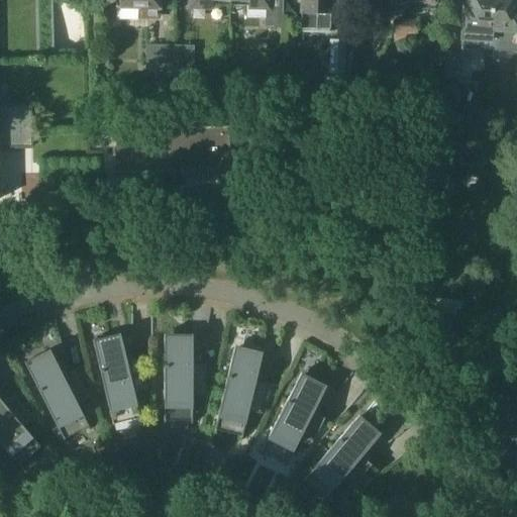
[(0,212),(8,212),(7,178),(42,177),(42,181),(47,183),(54,185),(60,186),(65,187),(71,187),(77,186),(83,185),(86,184),(92,182),(97,180),(97,175),(113,175),(113,162),(97,162),(96,115),(88,115),(87,89),(55,90),(55,71),(55,70),(53,0),(0,0),(0,91),(1,91),(1,105),(31,105),(31,112),(36,112),(36,139),(32,139),(32,146),(0,146),(0,212)]
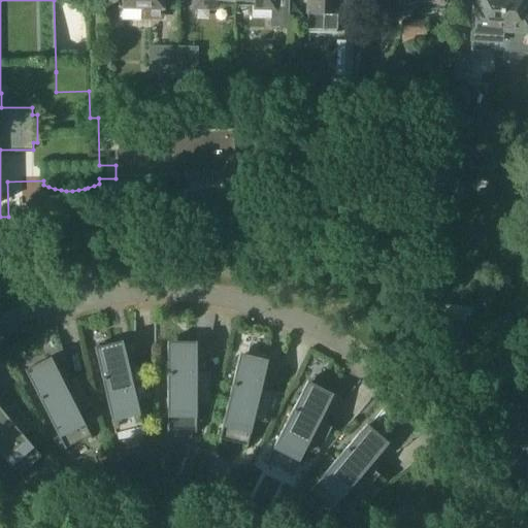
[(161,0),(124,0),(125,8),(142,8),(142,17),(145,17),(145,21),(158,21),(158,17),(162,17),(161,0)]
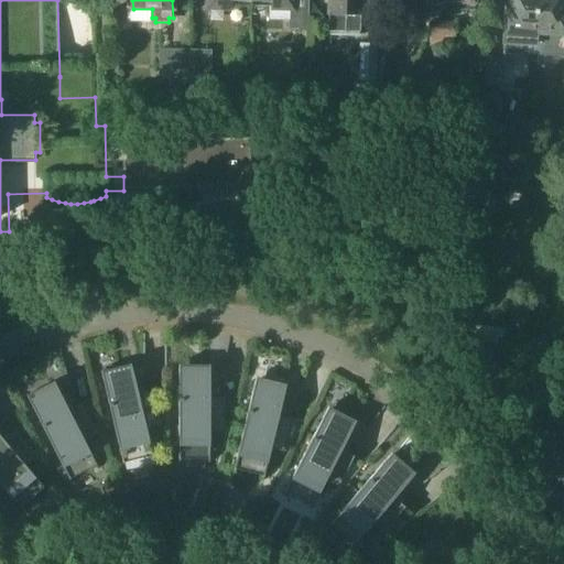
[(251,0),(271,0),(271,7),(289,8),(289,29),(308,29),(308,0),(251,0)]
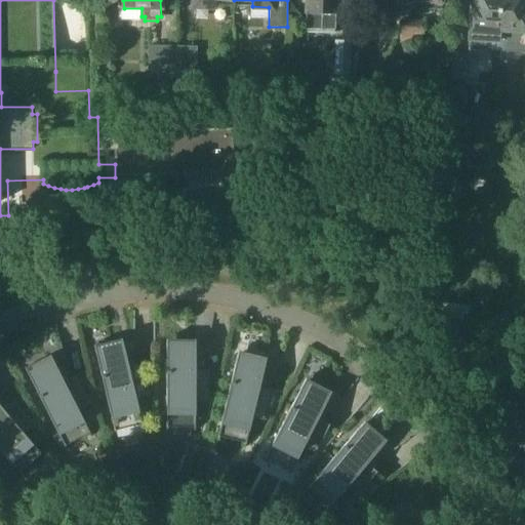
[(305,0),(306,12),(306,29),(335,30),(335,13),(336,13),(336,10),(348,10),(348,0),(305,0)]
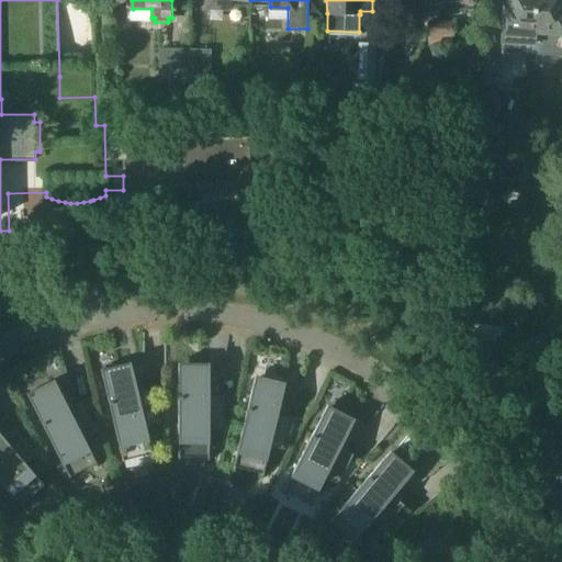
[(442,1),(442,0),(412,0),(412,14),(430,15),(431,0),(442,1)]
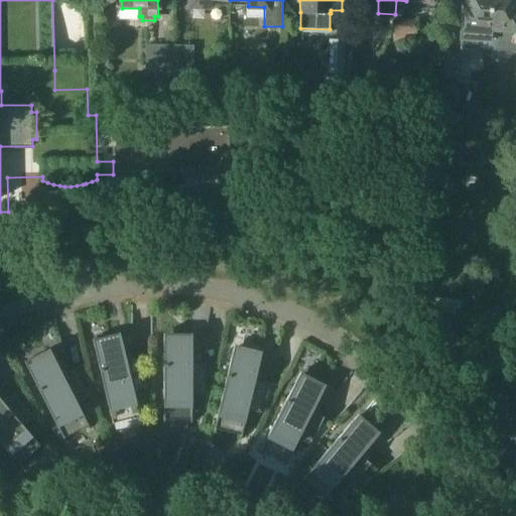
[(485,13),(485,0),(467,0),(467,5),(463,4),(461,48),(488,50),(489,40),(489,13),(485,13)]
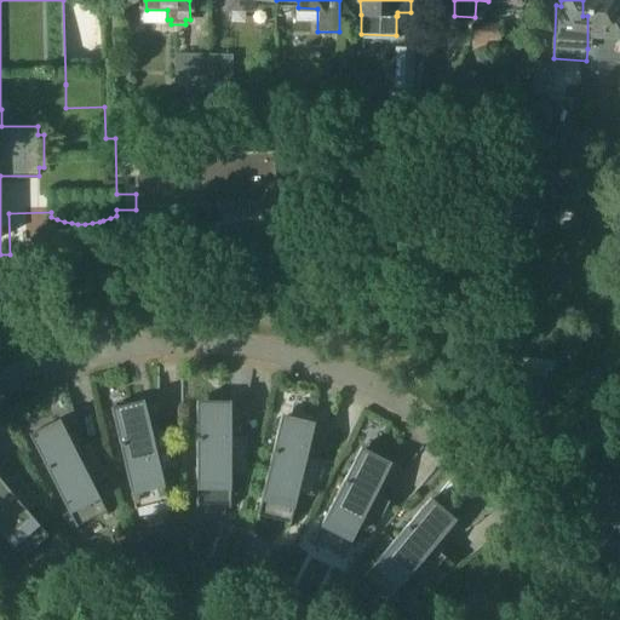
[(619,0),(583,0),(583,16),(587,16),(587,49),(619,50),(619,10),(619,0)]
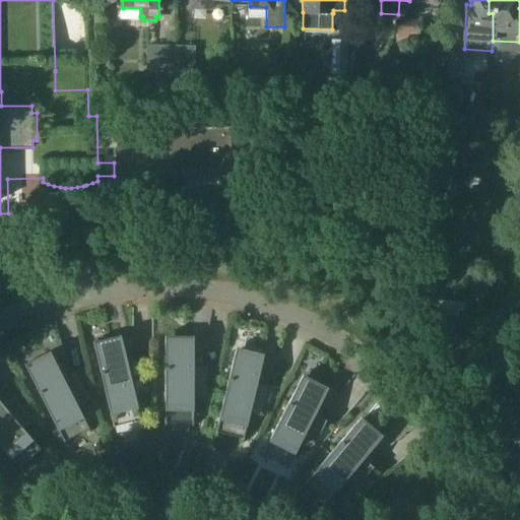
[(408,44),(408,35),(409,19),(397,19),(396,43),(408,44)]
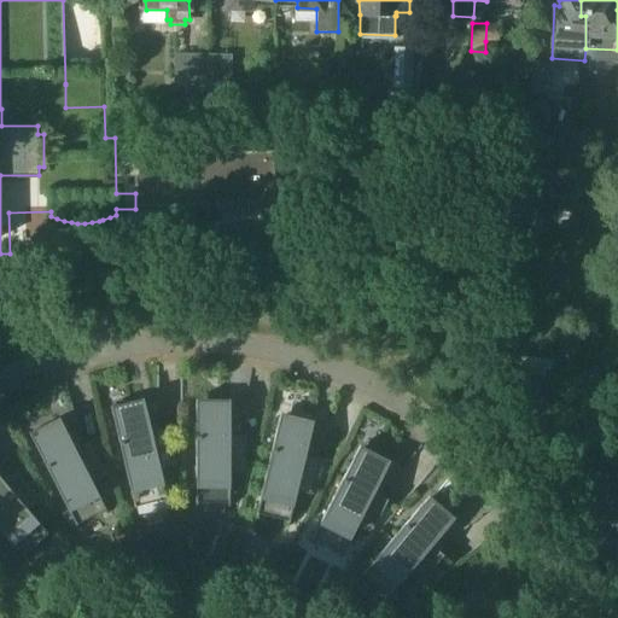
[(500,24),(487,23),(485,41),(500,42),(500,24)]
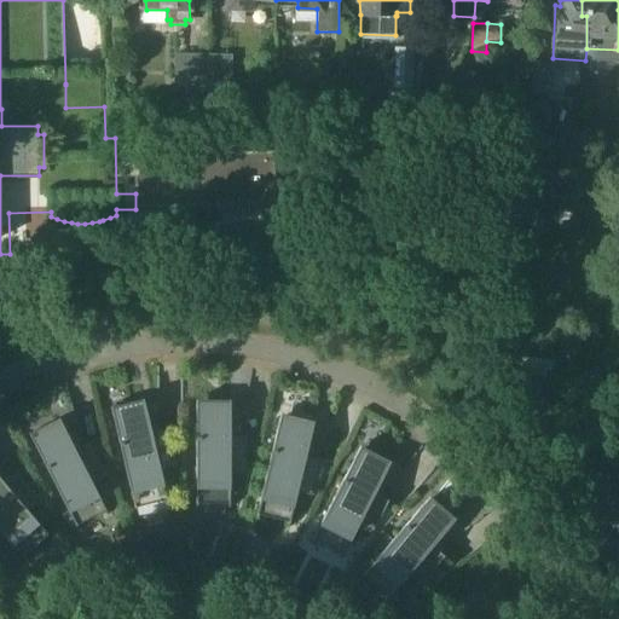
[(415,47),(394,47),(393,88),(414,90),(415,47)]
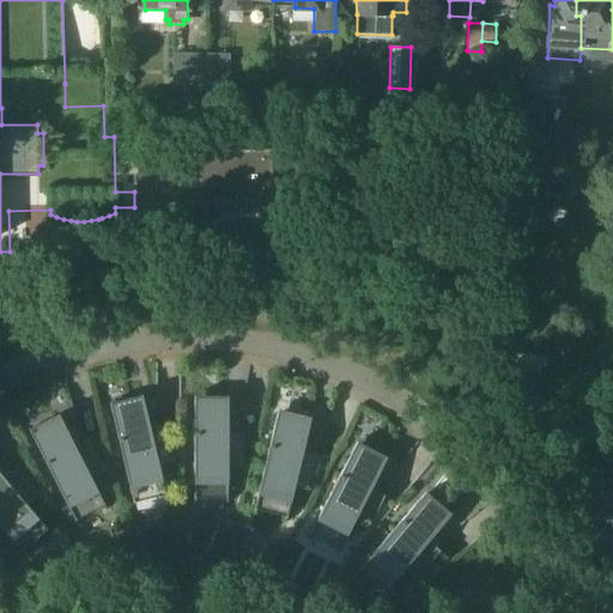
[(173,84),(205,85),(206,54),(173,53),(173,84)]
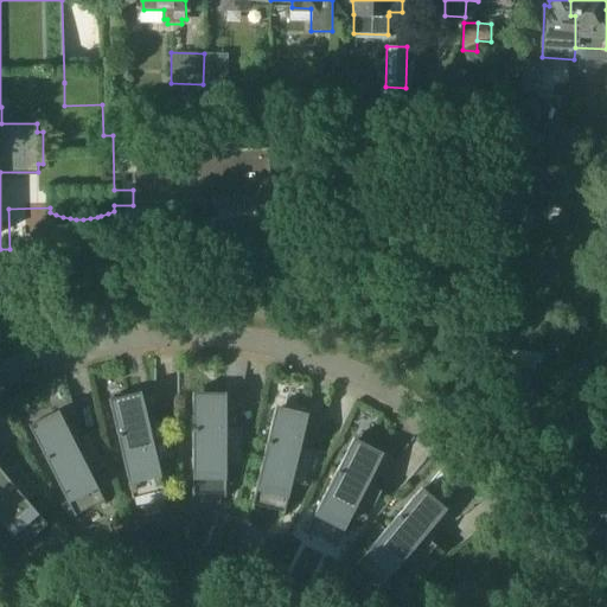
[(229,53),(204,53),(203,84),(228,84),(229,53)]
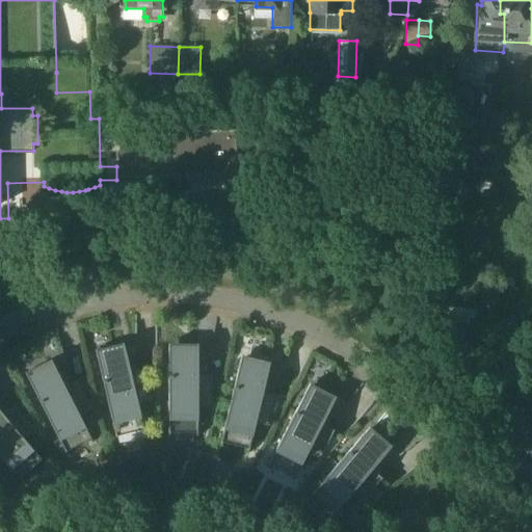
[(471,80),(474,54),(459,52),(456,77),(471,80)]
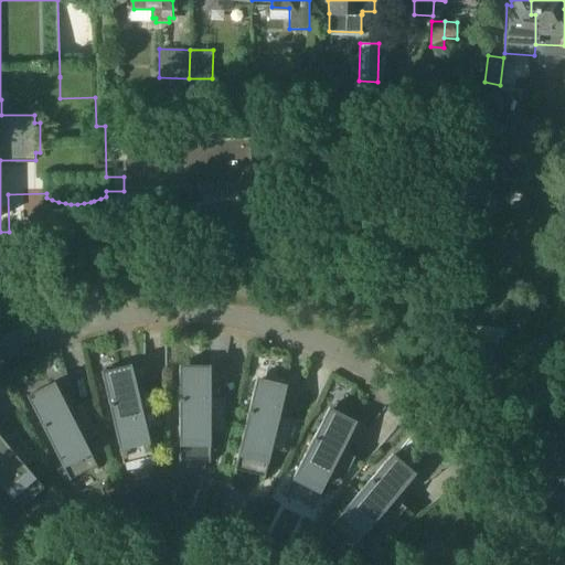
[(0,160),(35,160),(35,152),(34,123),(34,115),(1,115),(1,99),(0,99),(0,160)]
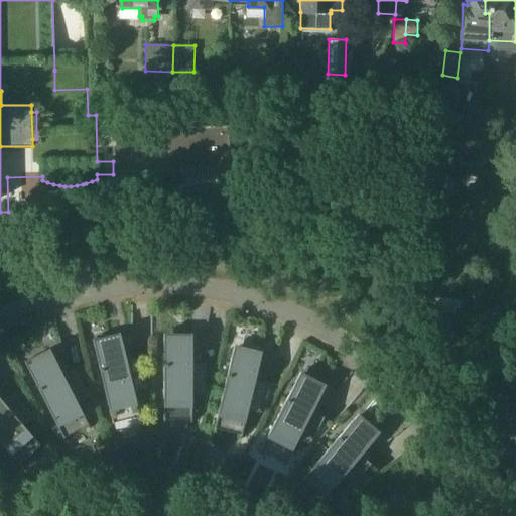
[(112,127),(112,145),(113,161),(113,174),(222,172),(222,170),(230,170),(228,126),(221,126),(221,125),(112,127)]
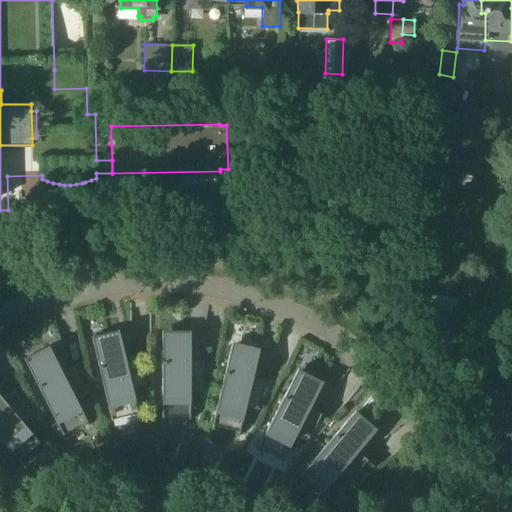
[(111,144),(111,126),(96,126),(97,144),(111,144)]
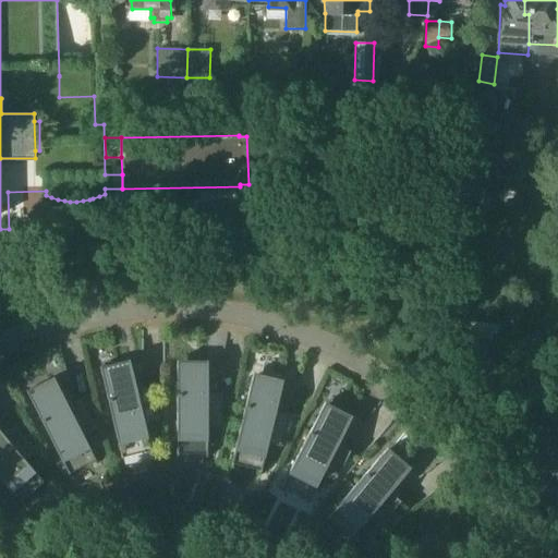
[(145,424),(159,421),(152,389),(137,392),(131,366),(101,373),(123,464),(153,457),(145,424)]
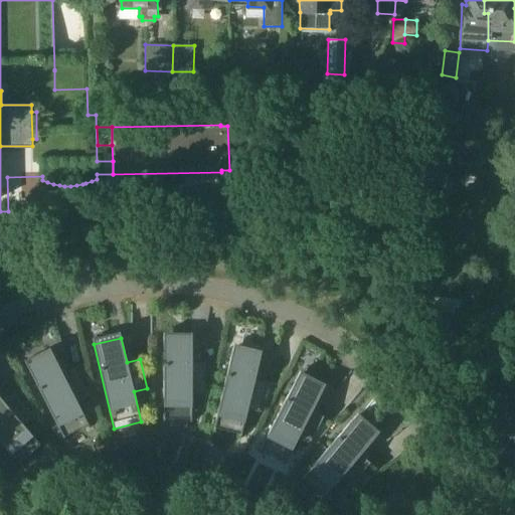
[(205,394),(205,363),(192,363),(192,339),(164,339),(164,424),(192,424),(192,394),(205,394)]
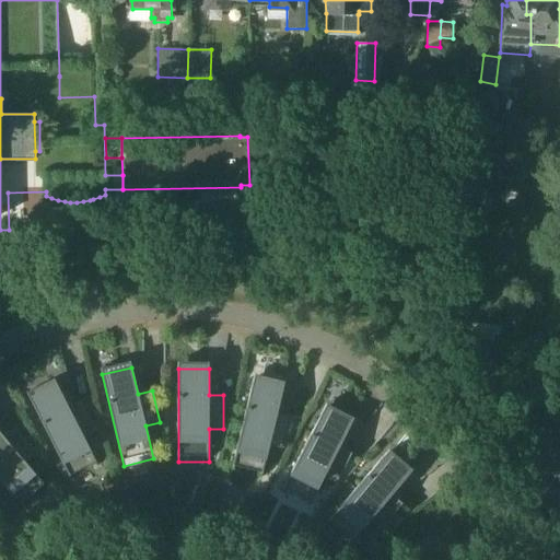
[(283,450),(291,417),(277,413),(283,387),(253,380),(231,471),(261,478),(269,446),(283,450)]
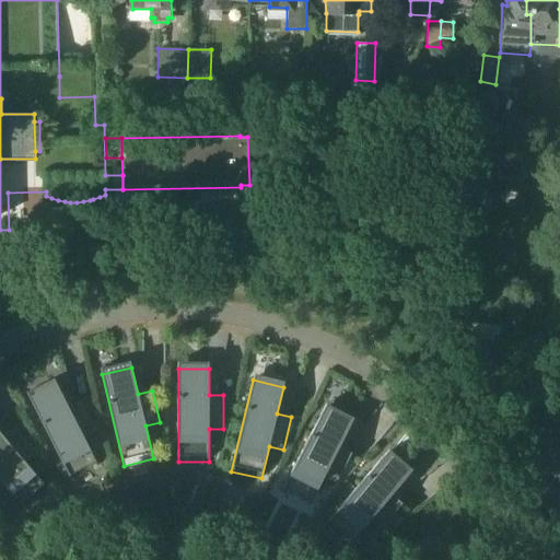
[(72,481),(100,467),(84,438),(97,431),(82,401),(69,408),(57,384),(30,398),(72,481)]
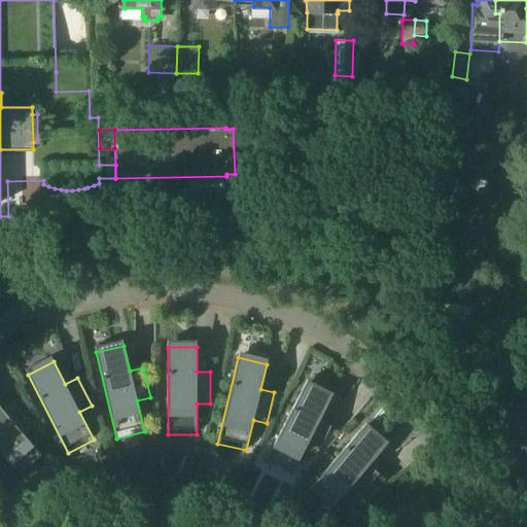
[(317,455),(331,427),(319,421),(330,398),(305,385),(265,463),(290,477),(305,449),(317,455)]
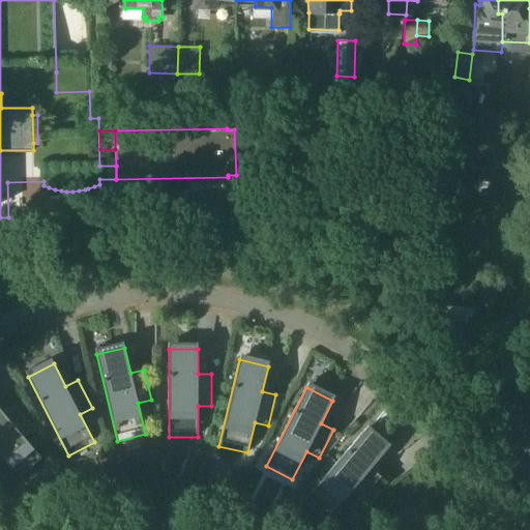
[(0,453),(24,482),(46,463),(26,439),(36,431),(16,406),(5,415),(0,409),(0,453)]
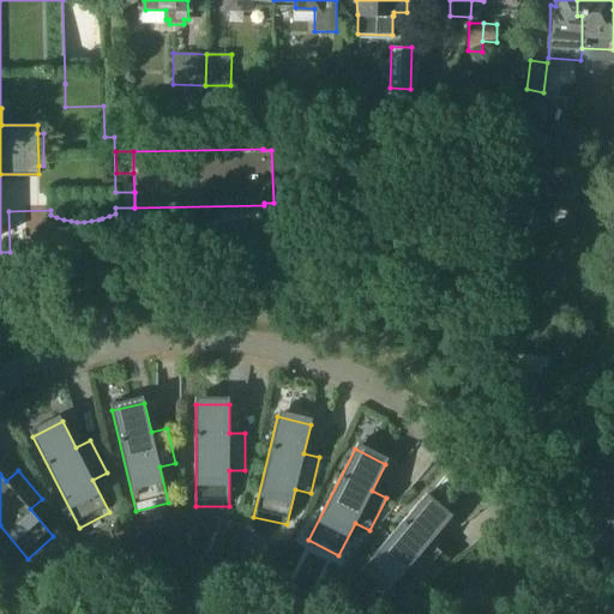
[(429,542),(449,519),(423,498),(356,576),(383,599),(405,570),(417,581),(441,553),(429,542)]
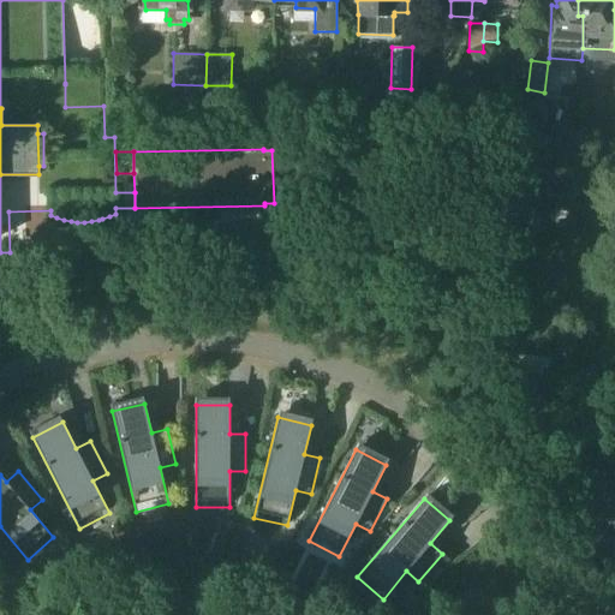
[(614,551),(602,563),(614,580),(614,551)]
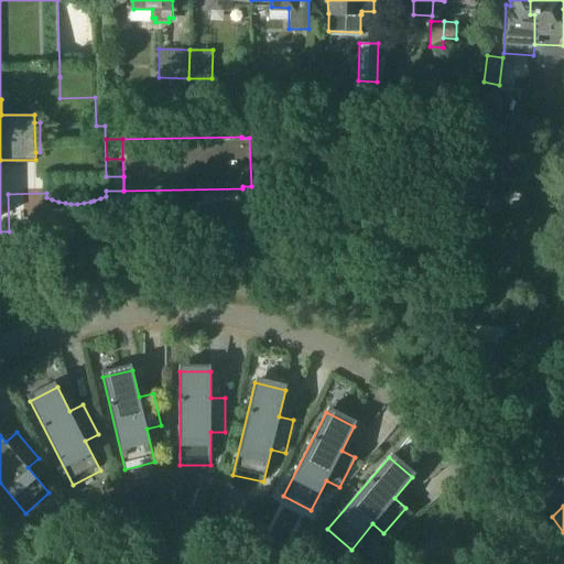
[(188,552),(176,552),(176,563),(188,563),(188,552)]
